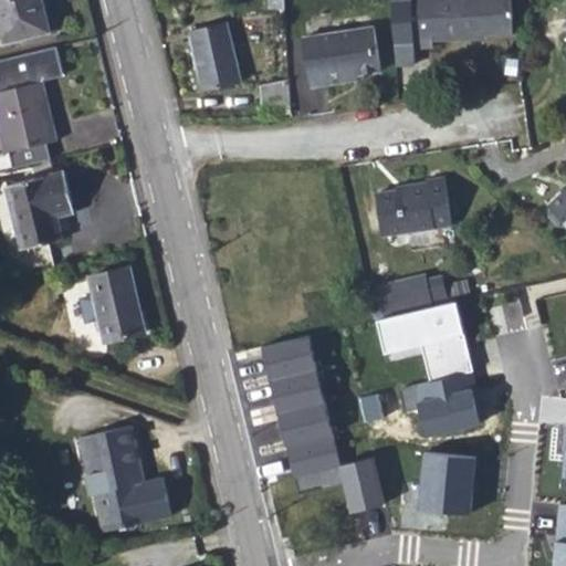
[(0,0),(0,29),(4,44),(52,33),(43,0),(0,0)]
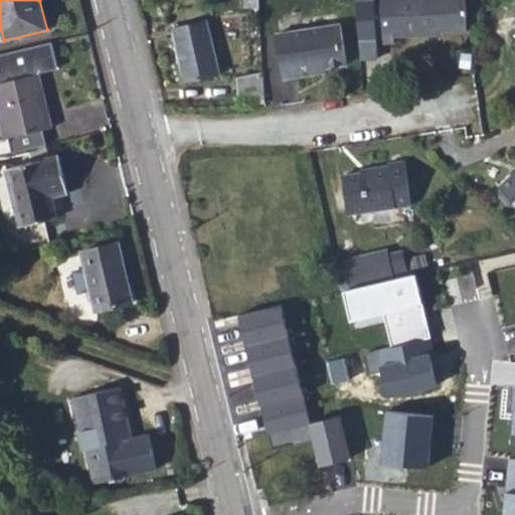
[(435,30),(442,30),(468,29),(466,0),(373,0),(376,44),(394,42),(394,35),(435,34),(435,30)]
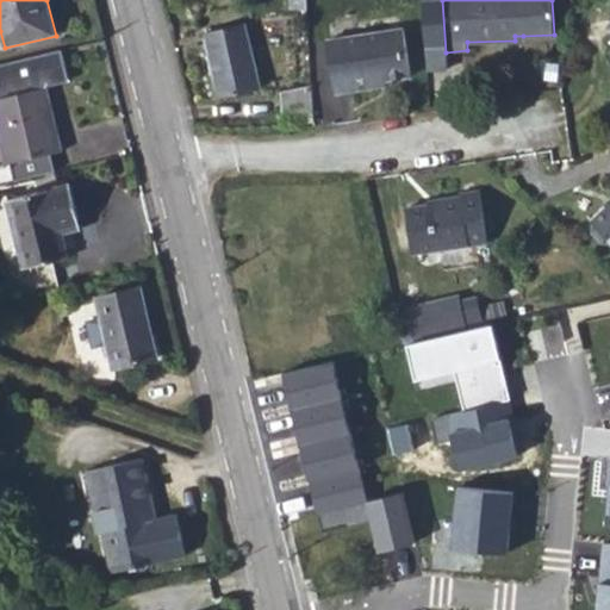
[(209,48),(221,98),(261,88),(244,22),(219,27),(223,44),(209,48)]
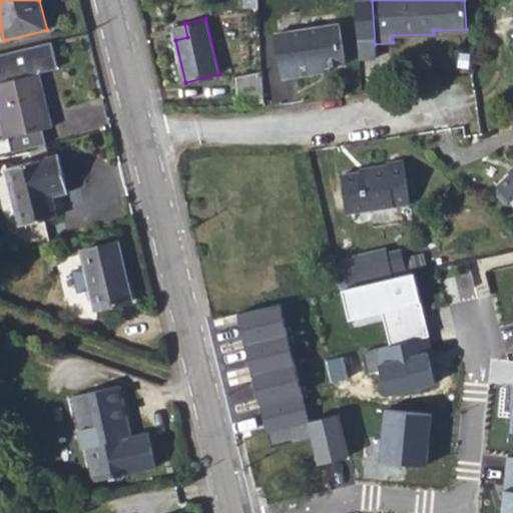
[(172,26),(175,40),(187,37),(184,23),(172,26)]
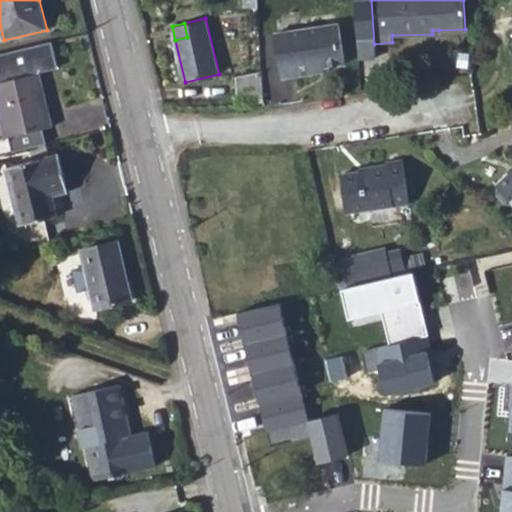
[(313,67),(323,66),(346,63),(340,24),(274,33),(280,79),(314,74),(313,67)]
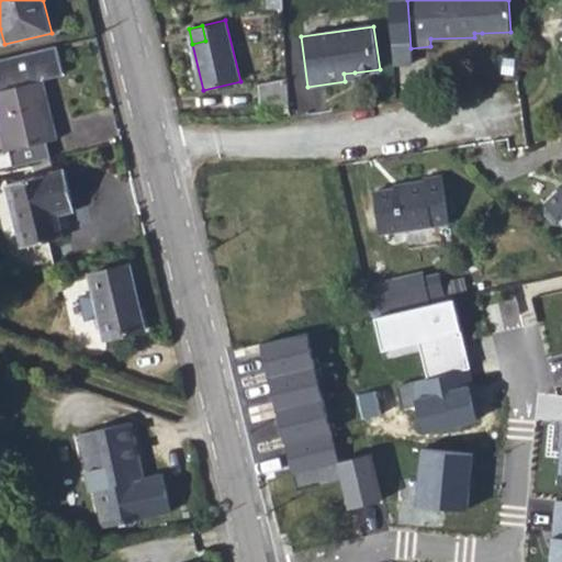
[(285,63),(256,66),(260,114),(288,113),(285,63)]
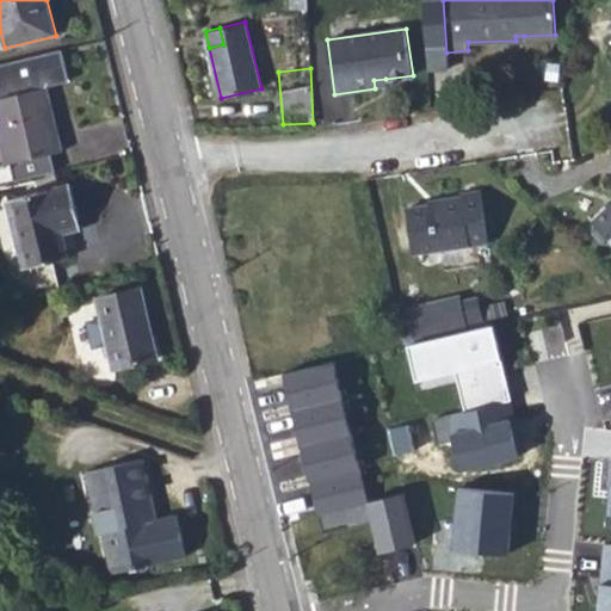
[(0,79),(0,141),(4,141),(8,164),(62,149),(47,87),(22,93),(17,75),(0,79)]
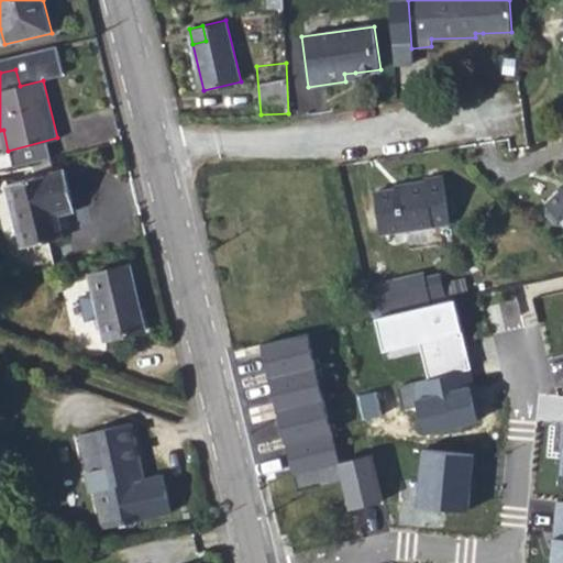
[(11,184),(26,247),(62,239),(56,214),(75,210),(65,170),(11,184)]
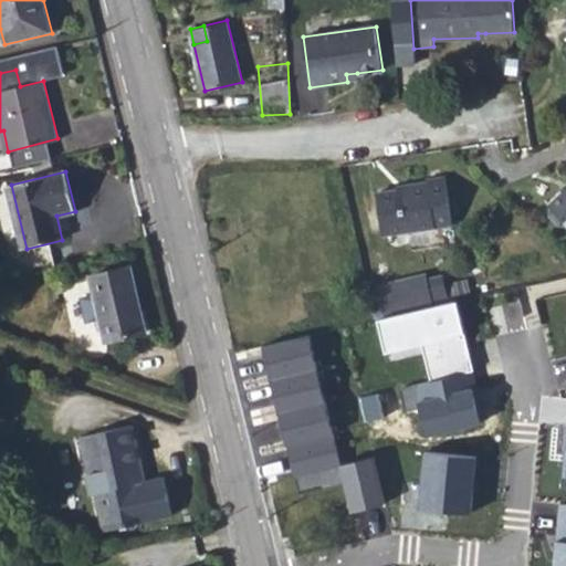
[(376,192),(384,233),(452,222),(446,175),(423,178),(423,181),(405,185),(406,188),(376,192)]
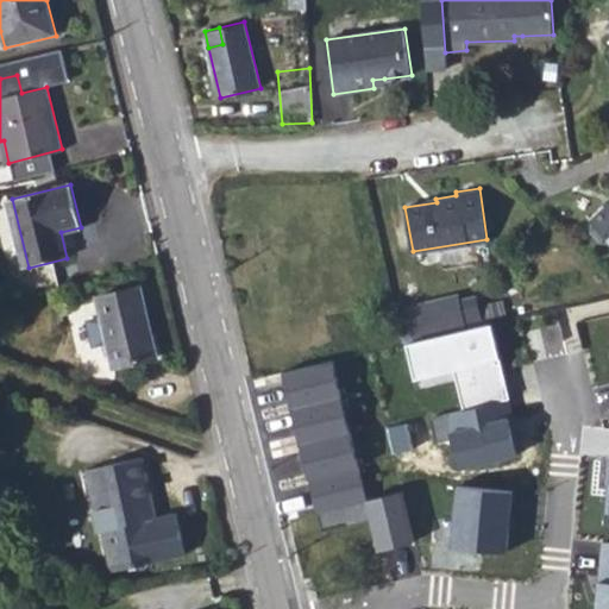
[(608,196),(589,217),(592,220),(590,228),(602,239),(608,237),(608,196)]
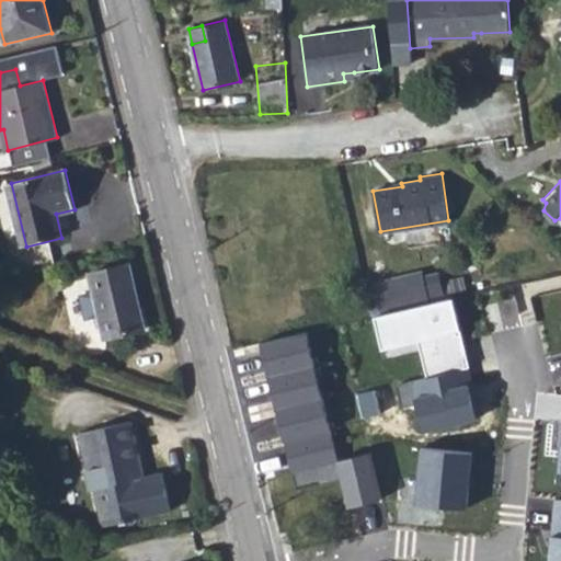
[(92,292),(99,315),(104,338),(144,328),(127,262),(88,272),(92,292)]
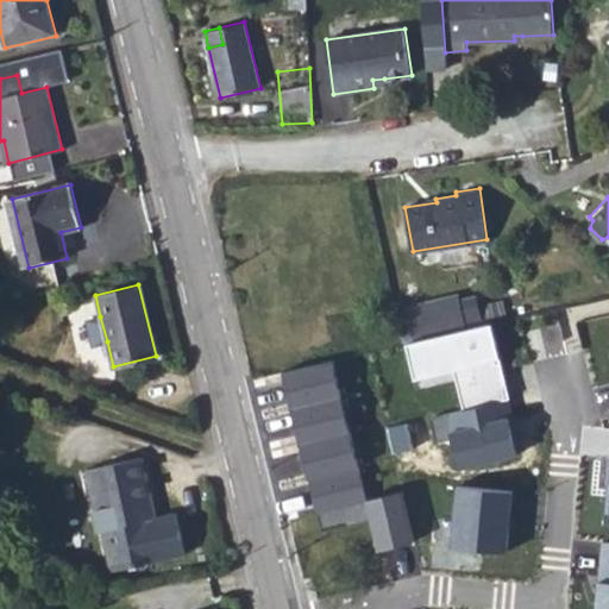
[(464,330),(457,301),(457,297),(394,312),(401,344),(406,343),(464,330)]
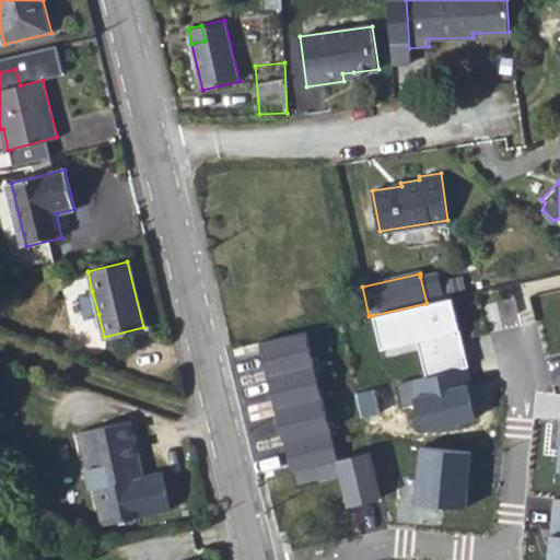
[(420,277),(427,303),(442,300),(435,273),(420,277)]
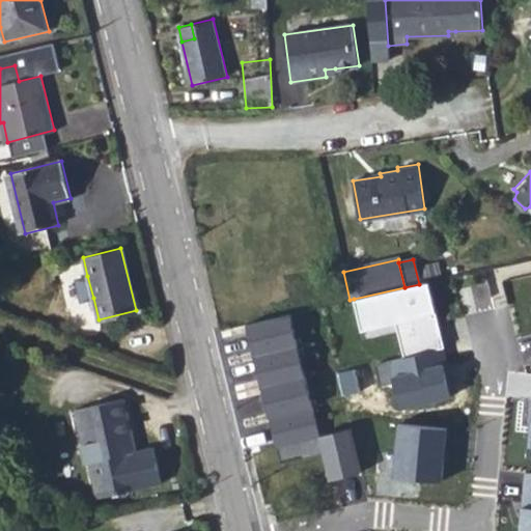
[(87,276),(76,279),(81,301),(93,298),(87,276)]
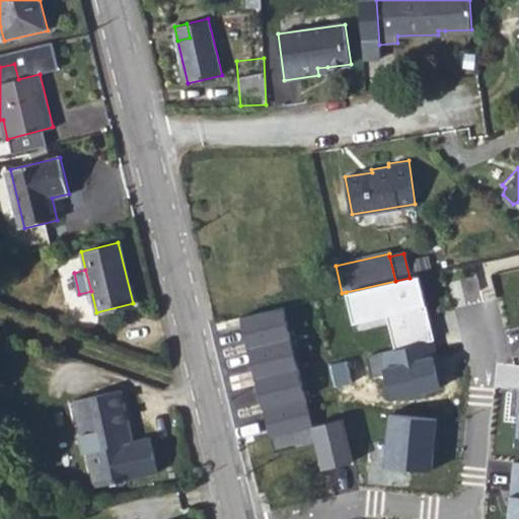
[(395,281),(346,292),(354,323),(388,315),(395,349),(406,347),(435,340),(420,275),(410,278),(395,281)]
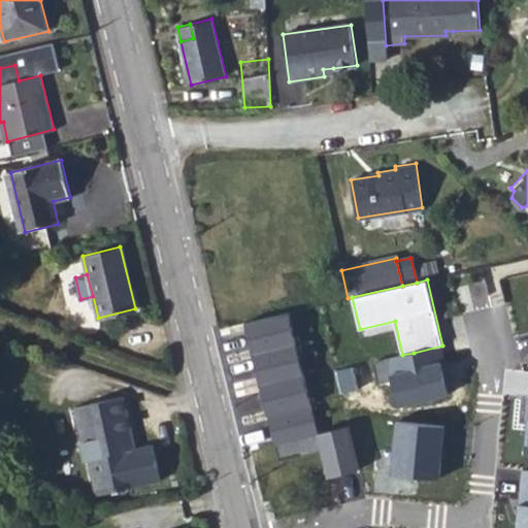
[(274,442),(317,432),(288,311),(244,322),(274,442)]
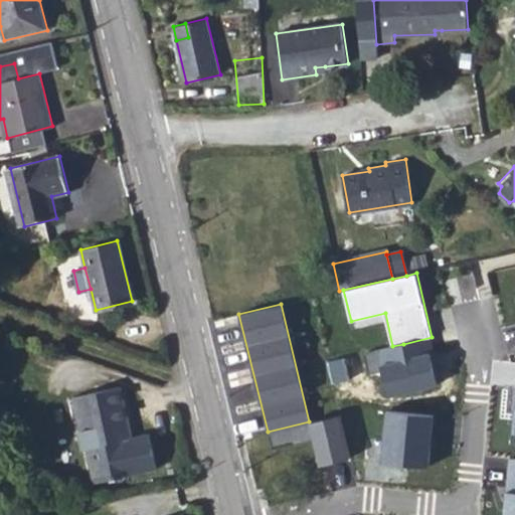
[(381,369),(387,394),(437,382),(430,354),(406,359),(403,344),(392,346),(366,353),(371,372),(381,369)]
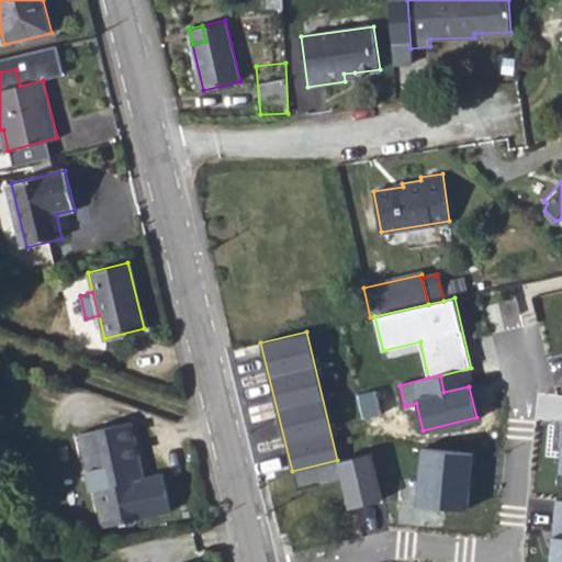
[(381,414),(375,391),(357,396),(362,419),(381,414)]
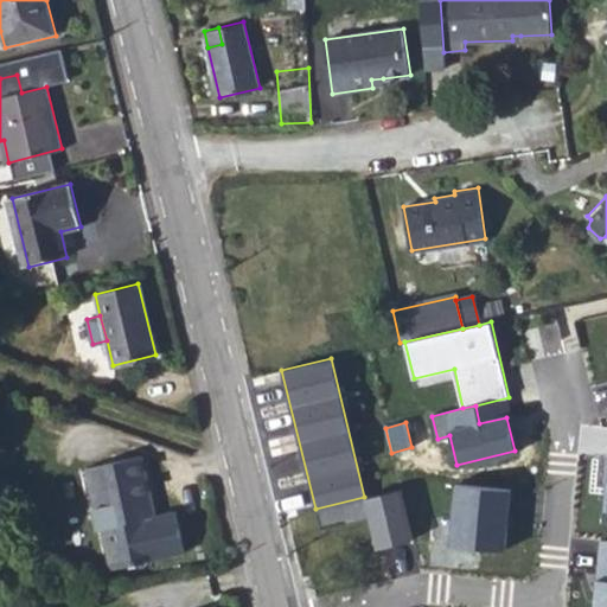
[(83,466),(97,526),(101,525),(106,548),(120,545),(125,566),(157,558),(147,516),(144,499),(149,499),(139,454),(83,466)]
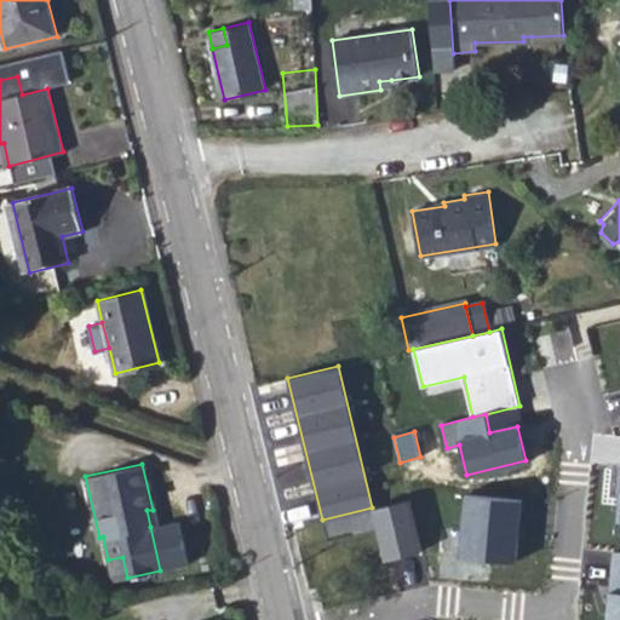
[(517,562),(522,500),(464,495),(459,557),(517,562)]
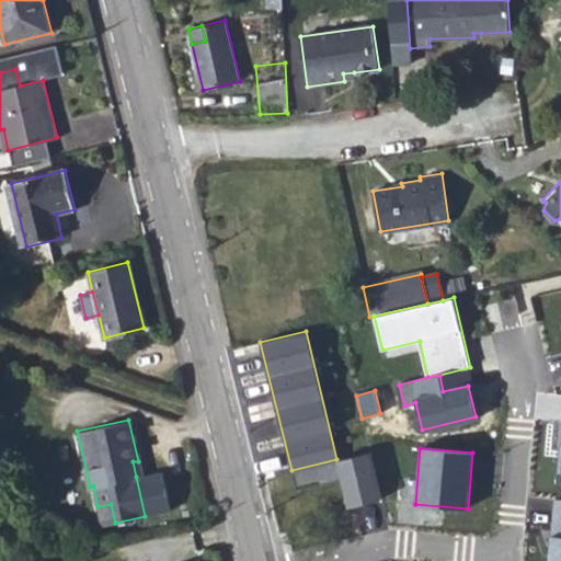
[(370,453),(338,461),(348,506),(381,497),(370,453)]
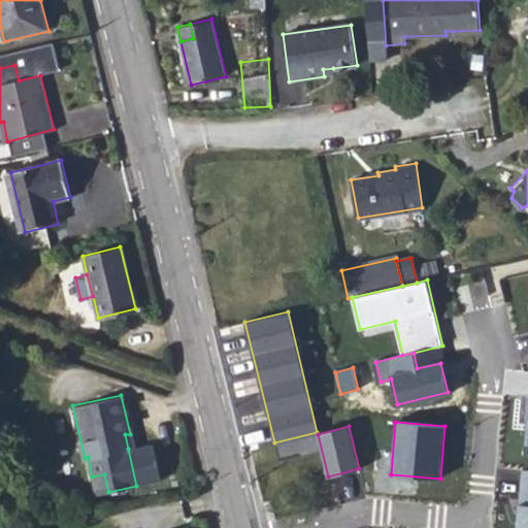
[(125,434),(128,449),(133,449),(130,434),(125,434)]
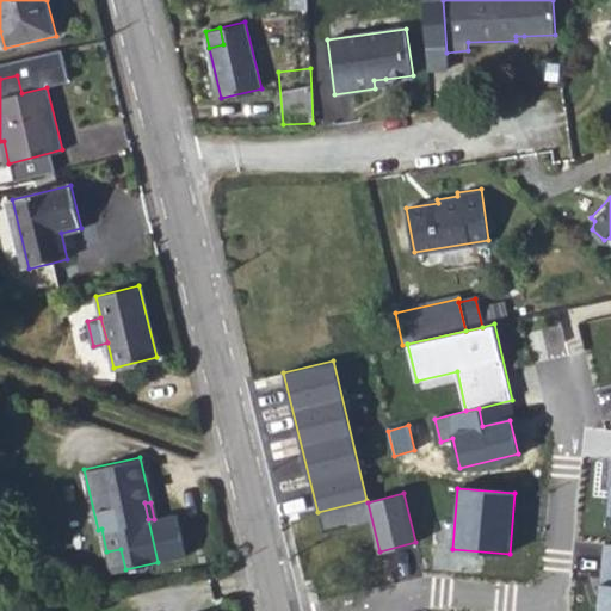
[(610,610),(610,543),(603,543),(598,610),(610,610)]
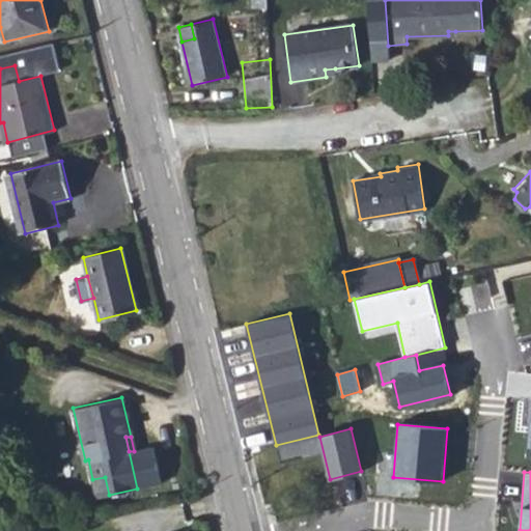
[(92,479),(96,498),(109,495),(105,477),(92,479)]
